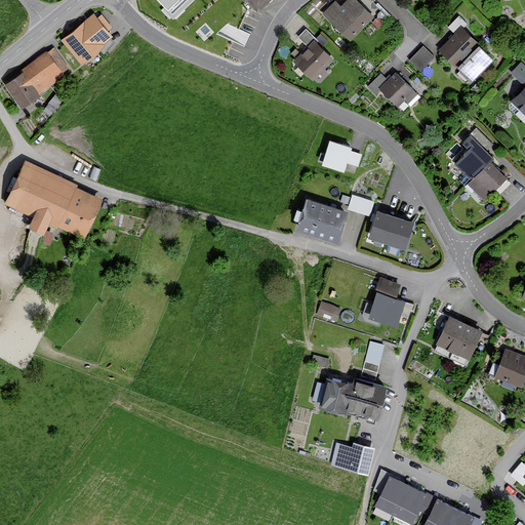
[(187,0),(158,0),(172,14),(187,0)]
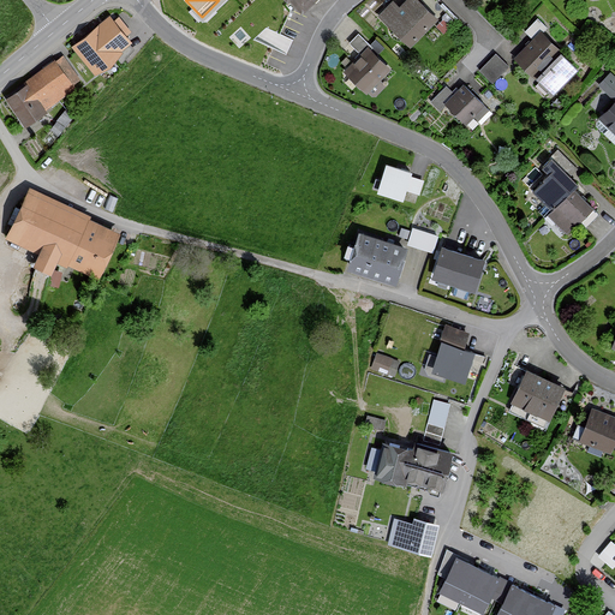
[(416,0),(408,0),(399,10),(393,4),(378,18),(411,49),(439,22),(416,0)]
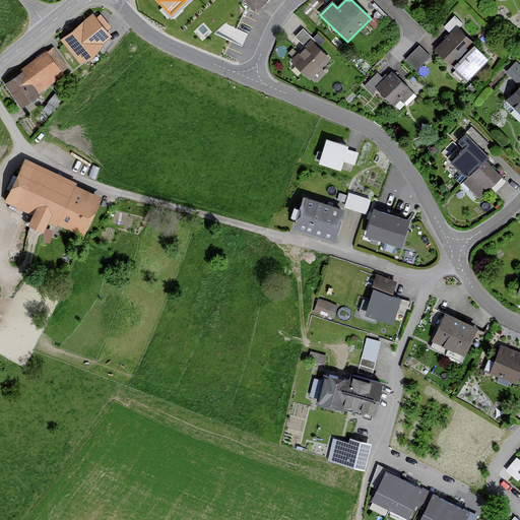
[(93,10),(60,37),(80,61),(113,35),(93,10)]
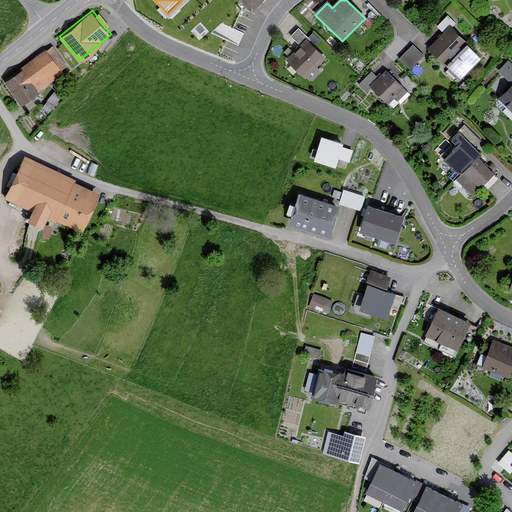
[(456,24),(447,16),(436,27),(445,35),(430,51),(461,81),(482,59),(451,30),(456,24)]
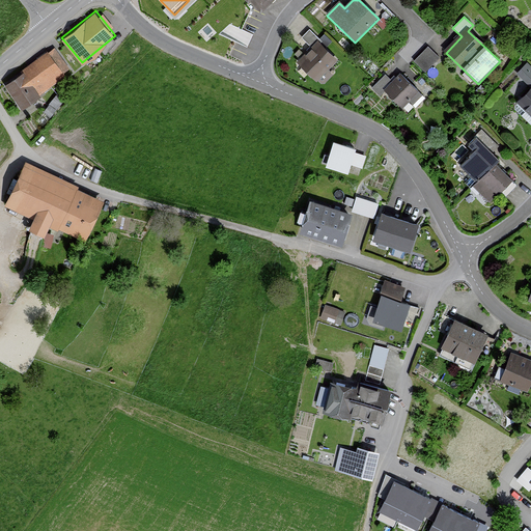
[(296,63),(316,84),(337,62),(319,46),(323,43),(310,30),(301,40),(310,49),(296,63)]
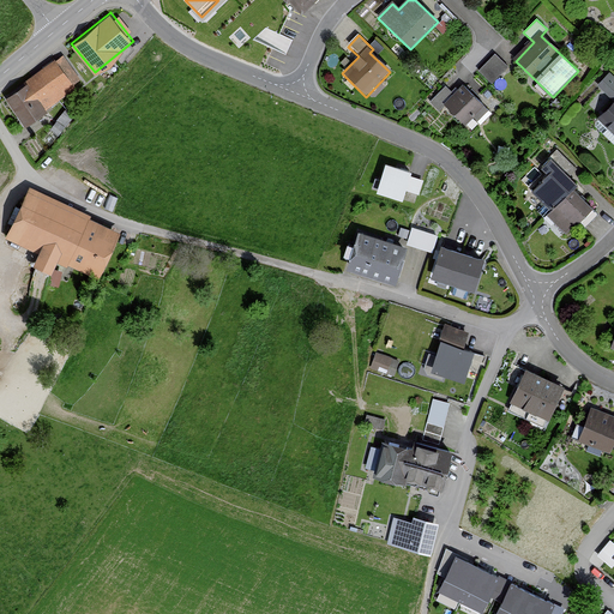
[(86,77),(70,53),(2,100),(25,131),(48,114),(46,112),(74,90),(73,86),(86,77)]
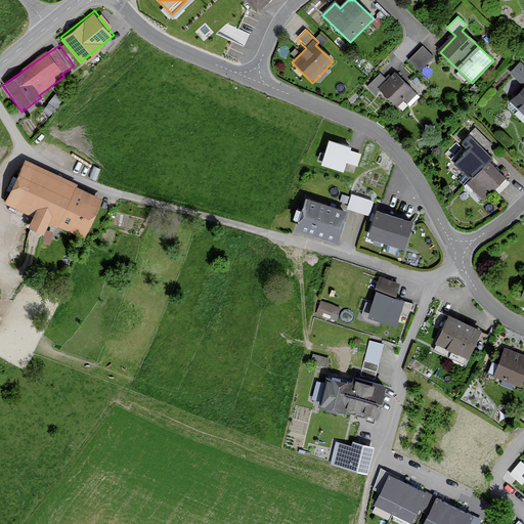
[(433,56),(422,46),(407,61),(420,72),(433,56)]
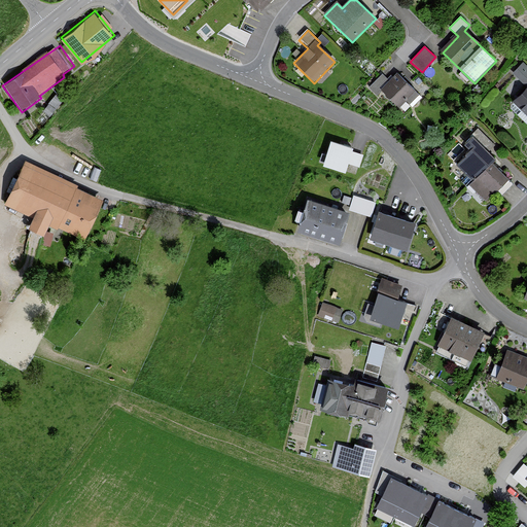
[(526,67),(523,64),(513,74),(526,88),(513,102),(526,114),(526,67)]
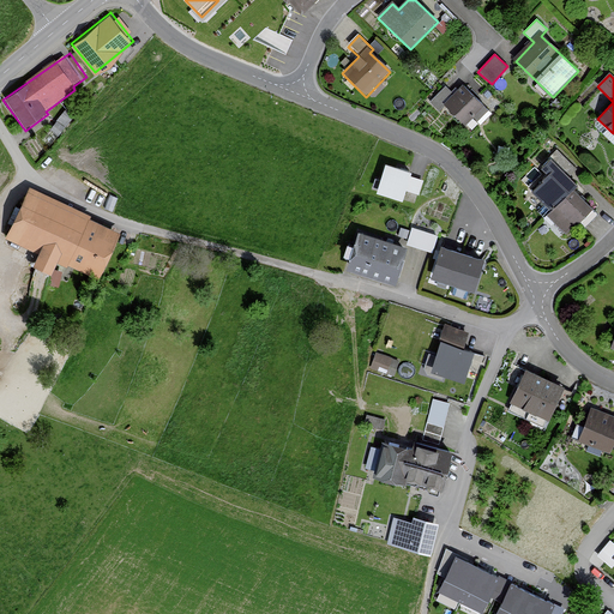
[(483,108),(463,88),(453,97),(445,88),(429,102),(440,113),(445,108),(464,127),(483,108)]
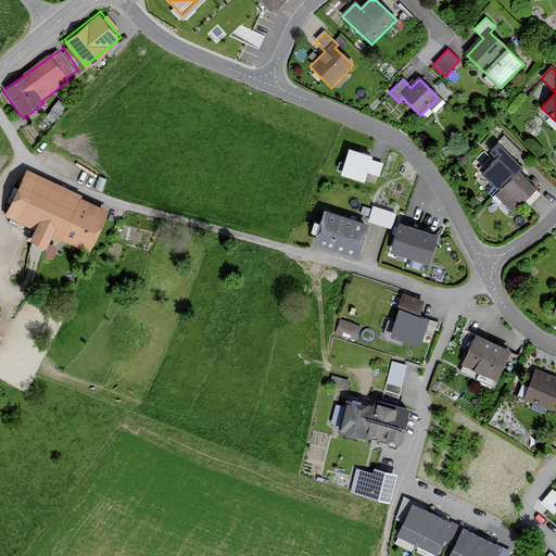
[(67,106),(59,101),(45,121),(53,126),(67,106)]
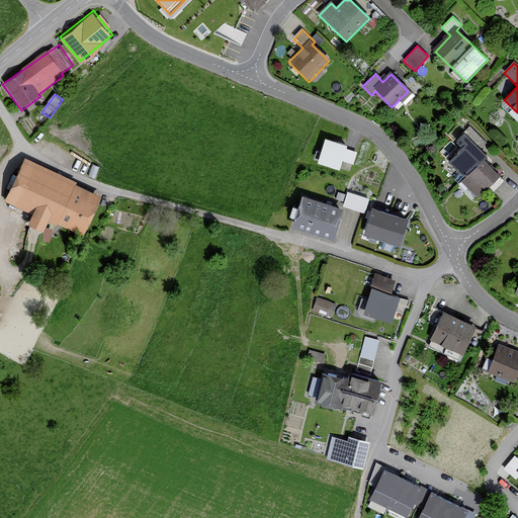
[(347,148),(325,140),(317,164),(339,171),(342,163),(352,166),(357,154),(347,150),(347,148)]
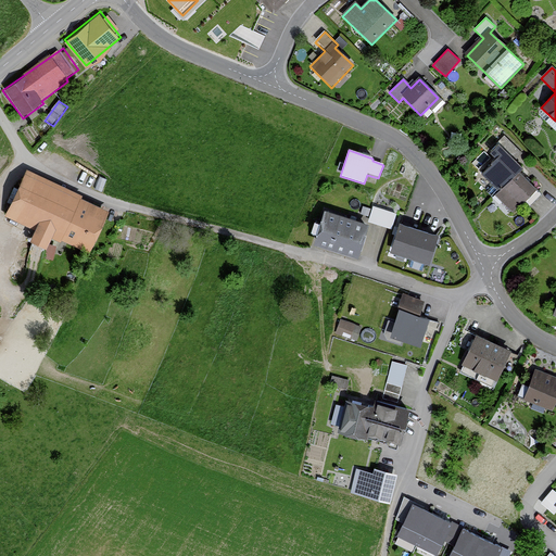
[(513,159),(504,151),(482,176),(500,191),(493,198),(514,217),(538,191),(529,184),(516,173),(521,166),(513,159)]
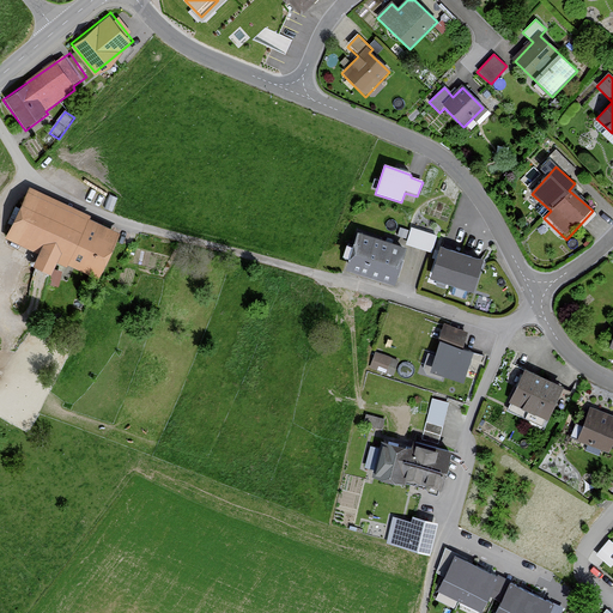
[(89,218),(28,189),(4,241),(38,256),(32,268),(50,277),(56,265),(66,269),(67,267),(98,281),(120,236),(87,222),(89,218)]
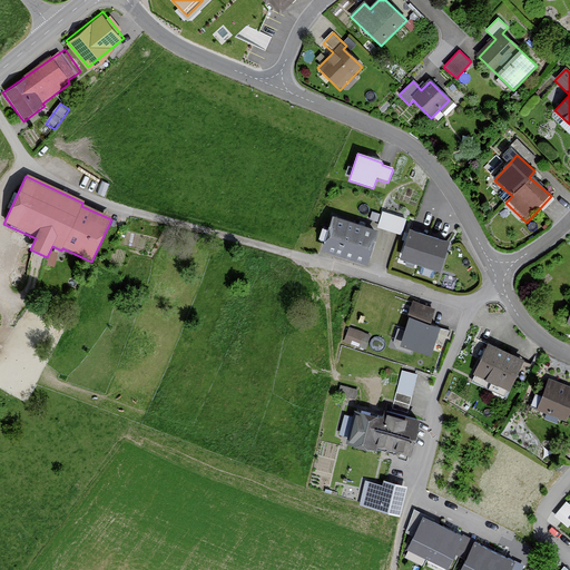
[(406,220),(382,214),(377,229),(402,237),(406,220)]
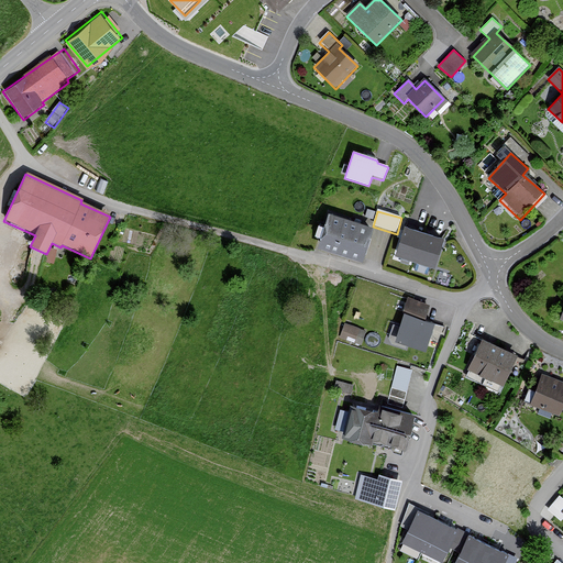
[(374,229),(329,214),(318,250),(363,263),(374,229)]
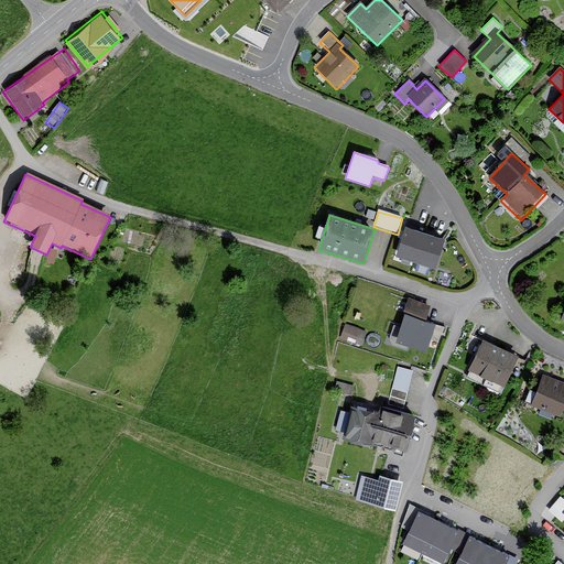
[(445,240),(407,228),(397,258),(436,270),(445,240)]
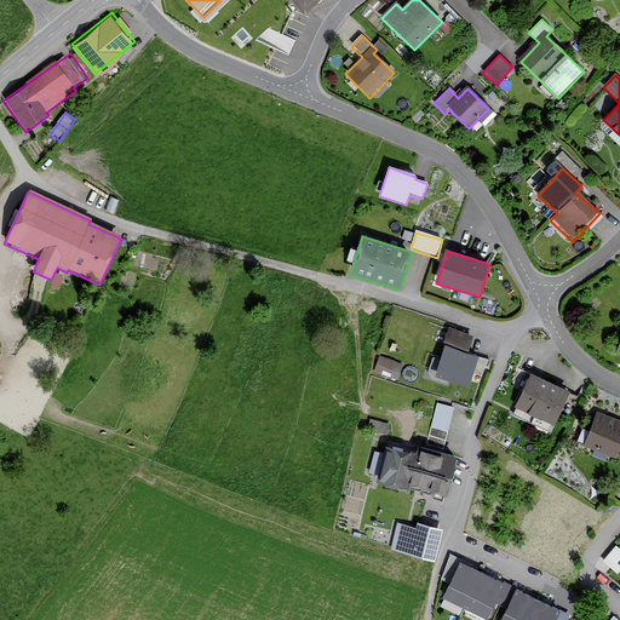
[(59,287),(63,274),(56,271),(52,285),(59,287)]
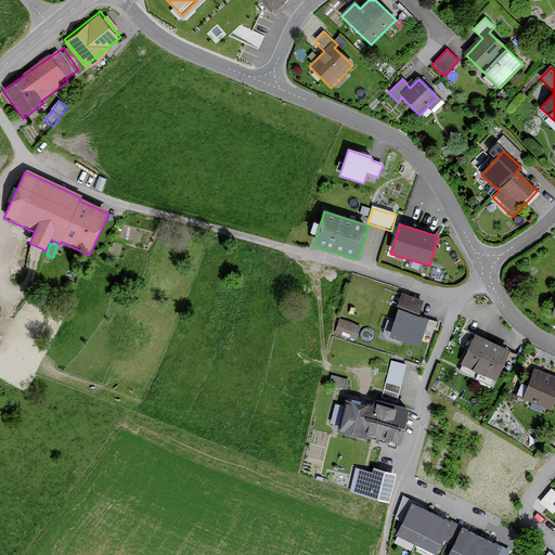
[(424,302),(401,295),(388,334),(421,345),(428,322),(418,319),(424,302)]
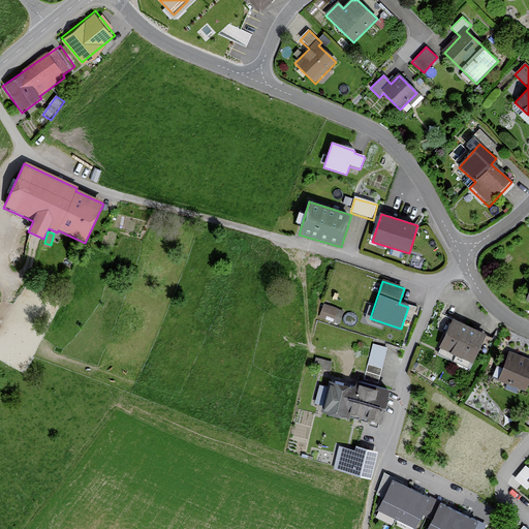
[(337,309),(322,305),(319,318),(333,322),(337,309)]
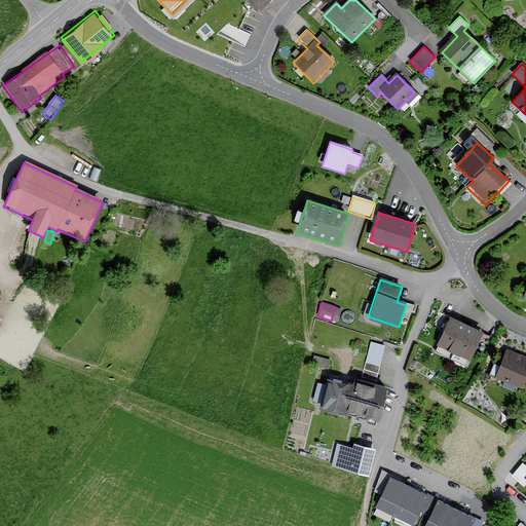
[(483,335),(450,320),(437,347),(470,363),(483,335)]
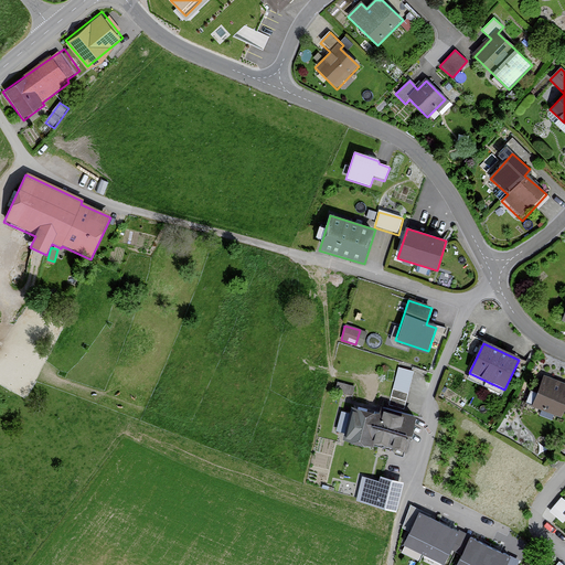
[(413,373),(398,369),(388,406),(403,409),(413,373)]
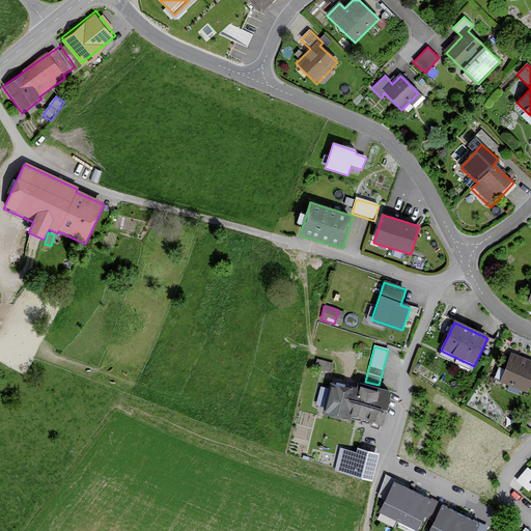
[(530,387),(530,362),(511,356),(501,383),(529,393),(530,387)]
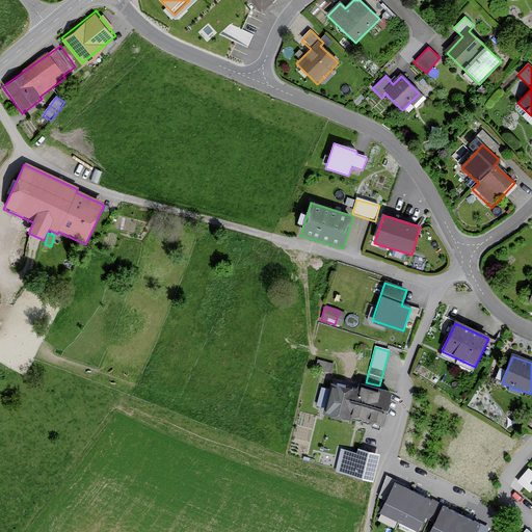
[(336,389),(331,388),(325,415),(331,417),(330,419),(351,424),(352,419),(384,427),(392,394),(360,387),(358,390),(337,384),(336,389)]
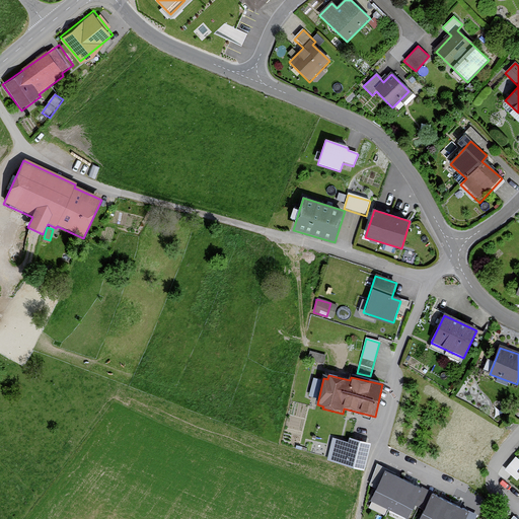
[(370,445),(349,441),(347,452),(326,448),(323,459),(344,464),(344,467),(364,471),(370,445)]
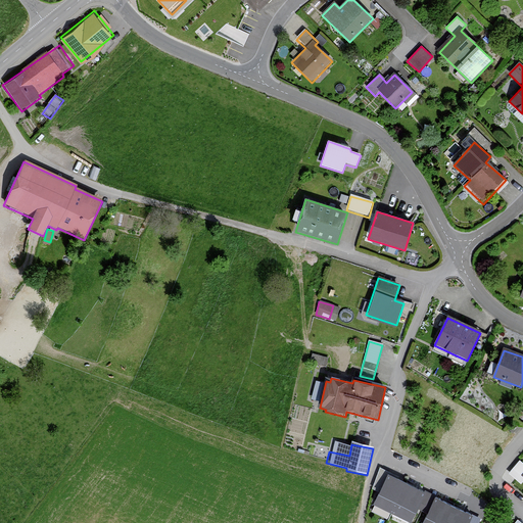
[(522,464),(519,462),(508,476),(521,486),(522,484),(522,464)]
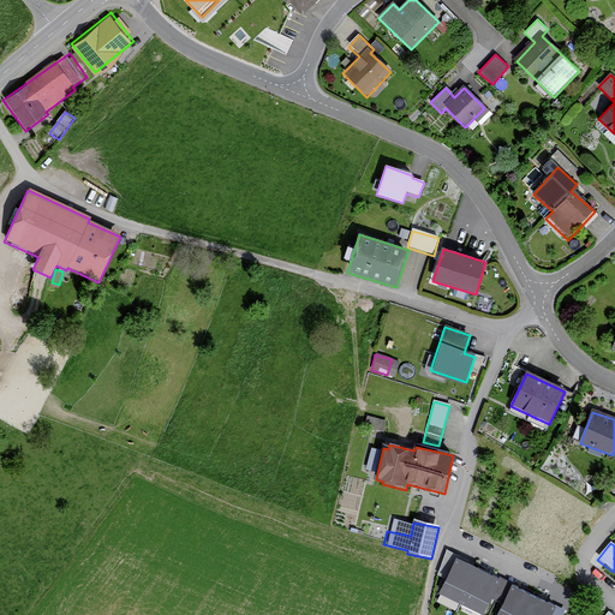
[(496,575),(457,557),(442,589),(482,607),(496,575)]
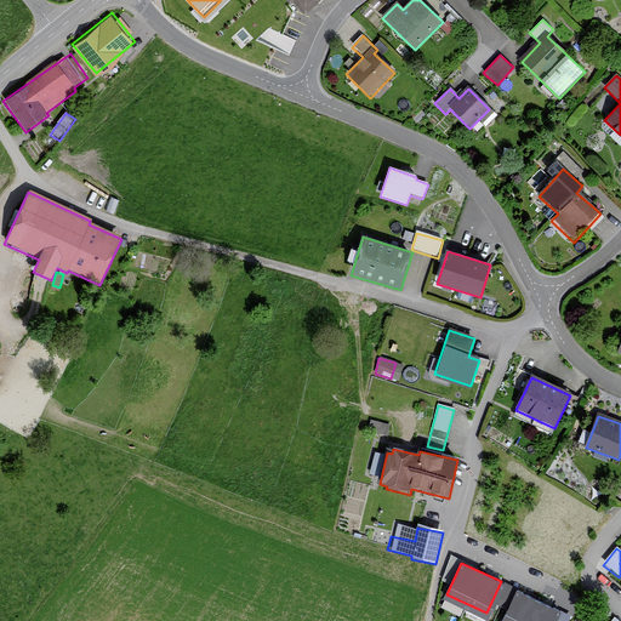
[(552,620),(558,610),(518,591),(502,620),(552,620)]
